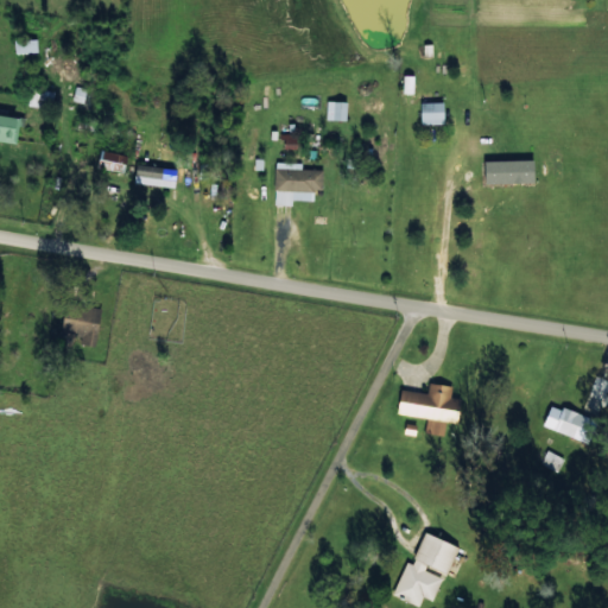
[(14,40),(14,54),(37,52),(36,39),(14,40)]
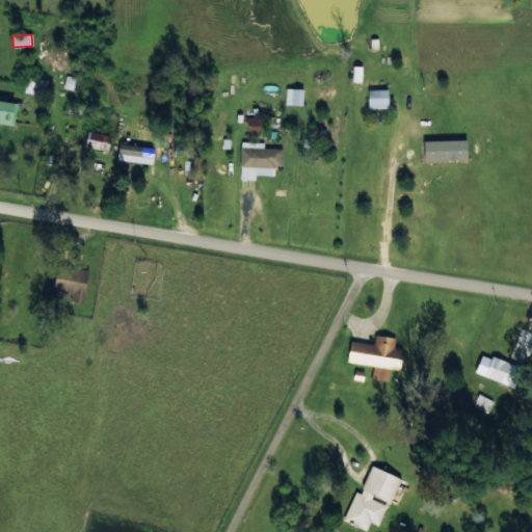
[(361,82),(361,67),(352,67),(352,82),(361,82)]
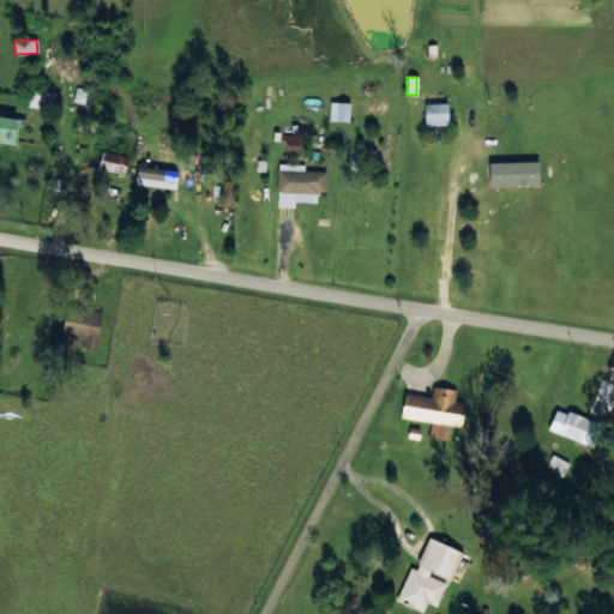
[(437,95),(423,96),(425,126),(449,125),(447,103),(437,104),(437,95)]
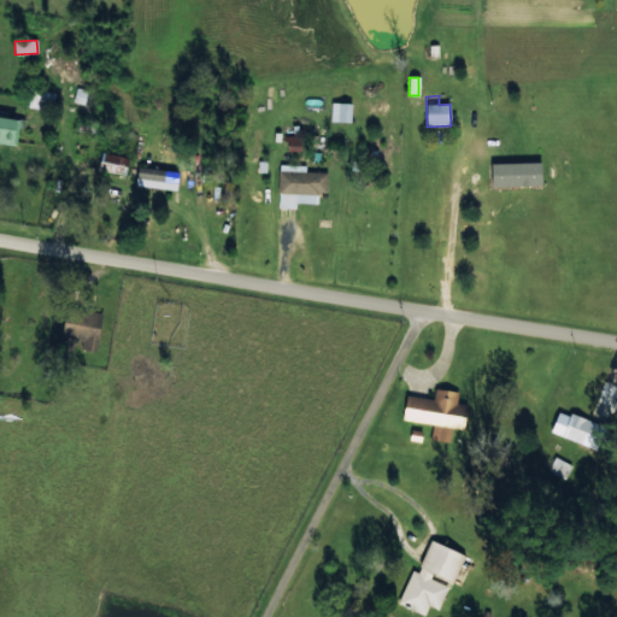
[(330,122),(351,122),(352,103),(331,103),(330,122)]
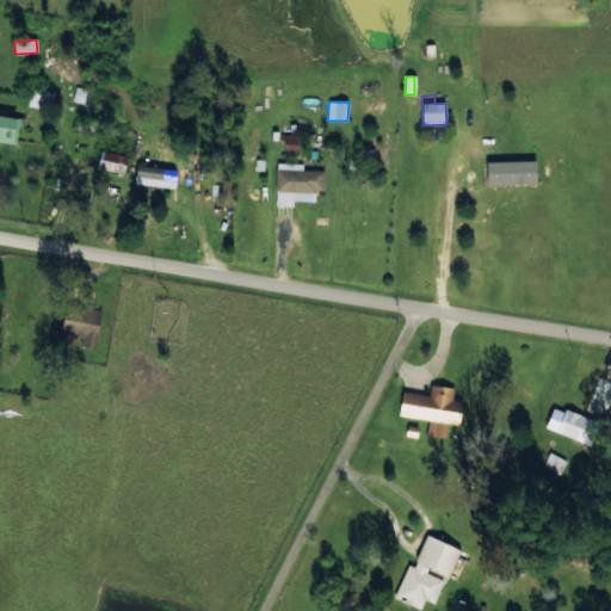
[(20,117),(0,115),(0,141),(18,143),(20,117)]
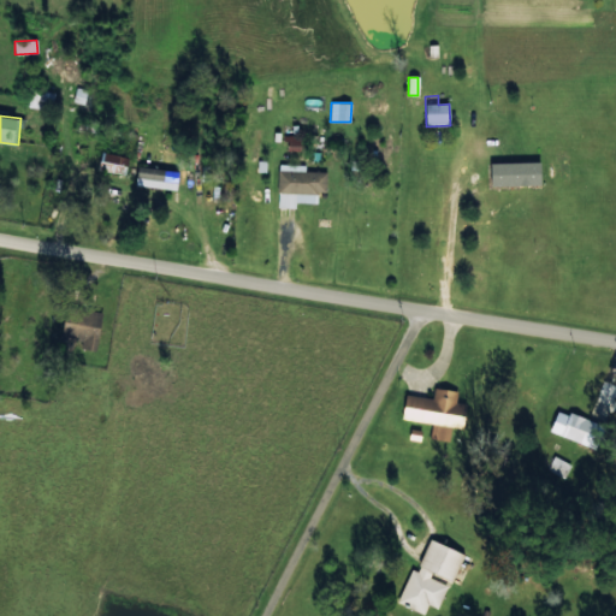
[(126,173),(128,155),(101,153),(99,171),(126,173)]
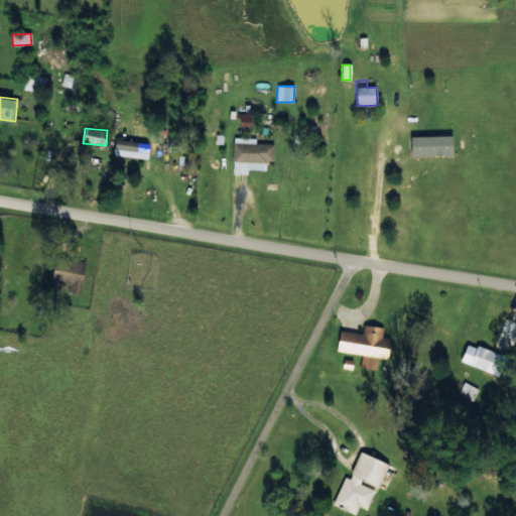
[(149,144),(115,139),(113,154),(147,160),(149,144)]
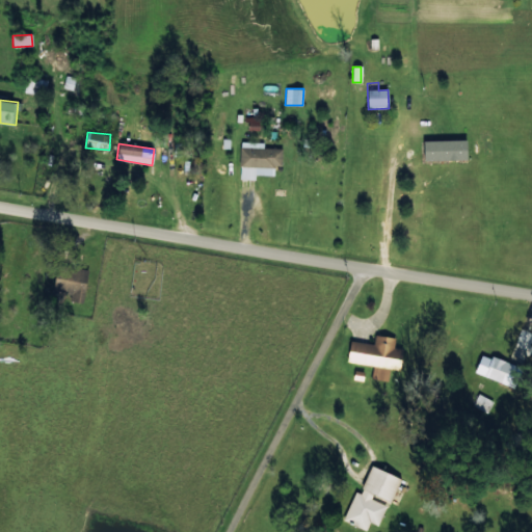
[(63,288),(61,297),(83,300),(88,270),(60,266),(57,287),(63,288)]
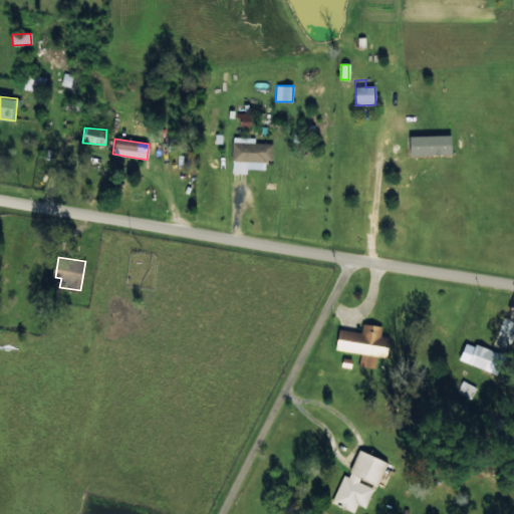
[(338,329),(335,350),(360,354),(358,366),(374,368),(376,357),(386,358),(389,337),(380,336),(381,326),(362,323),(360,333),(338,329)]
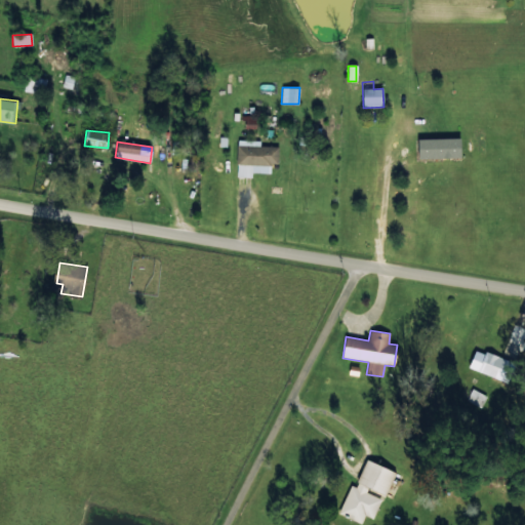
[(509,384),(516,363),(476,349),(469,368),(509,384)]
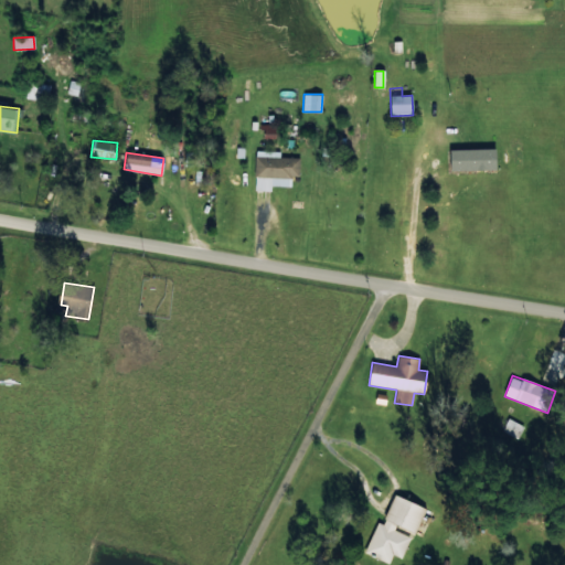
[(411,536),(395,530),(396,525),(415,533),(426,507),(394,494),(381,524),(376,522),(364,553),(388,563),(392,554),(402,557),(411,536)]
